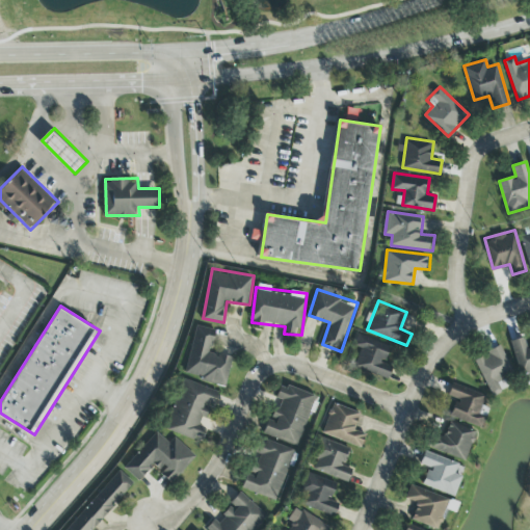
[(227,385),(233,355),(211,351),(216,328),(196,324),(185,375),(227,385)]
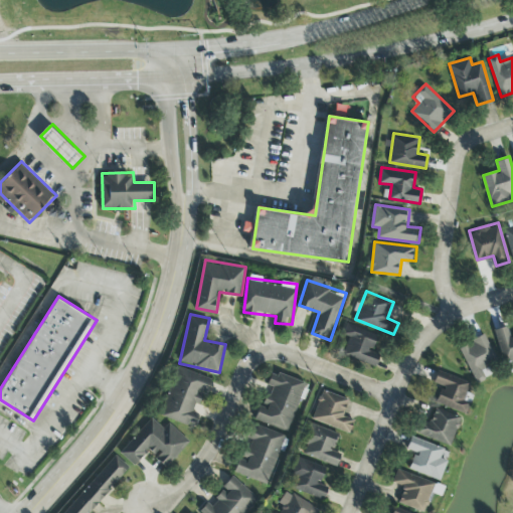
[(376,366),(381,352),(373,348),(378,335),(347,322),(343,332),(351,335),(343,354),(376,366)]
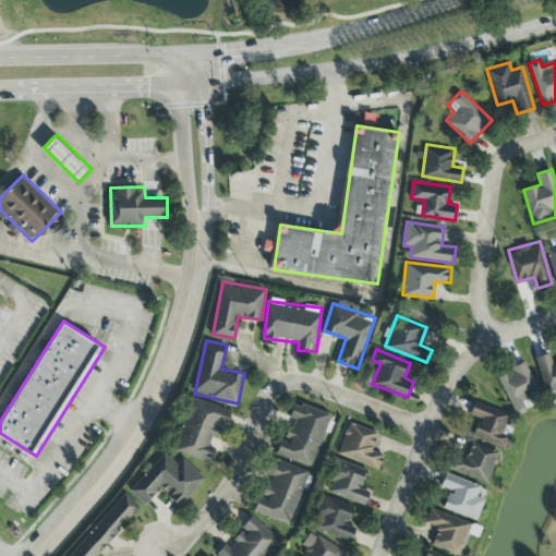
[(555,361),(553,362),(550,352),(536,357),(550,399),(555,397),(555,361)]
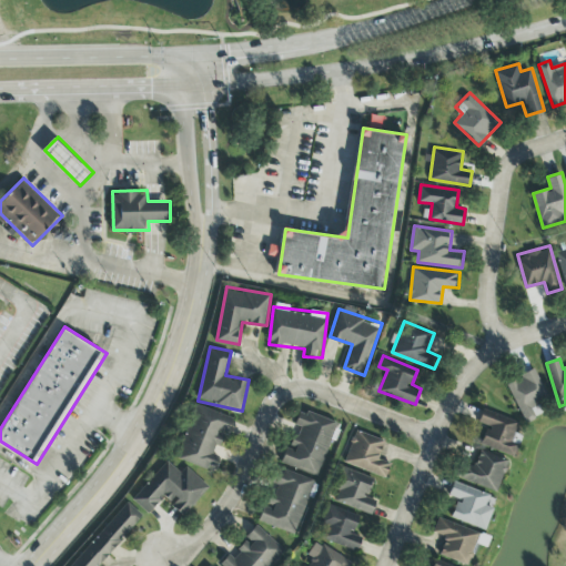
[(553,405),(535,369),(507,383),(525,418),(553,405)]
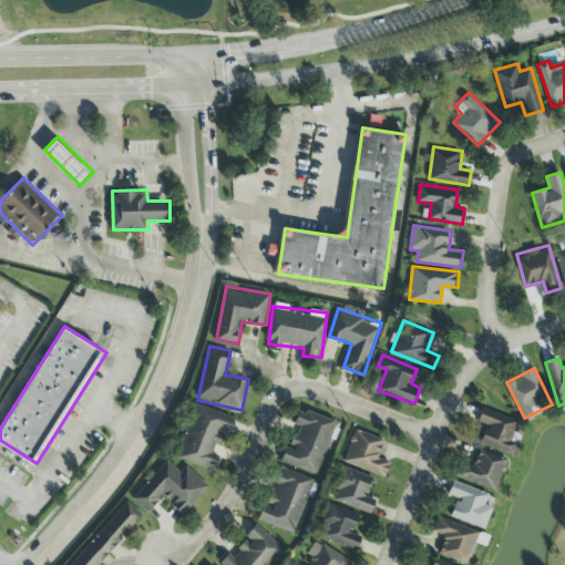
[(177,455),(215,469),(219,454),(218,453),(232,415),(195,402),(177,455)]
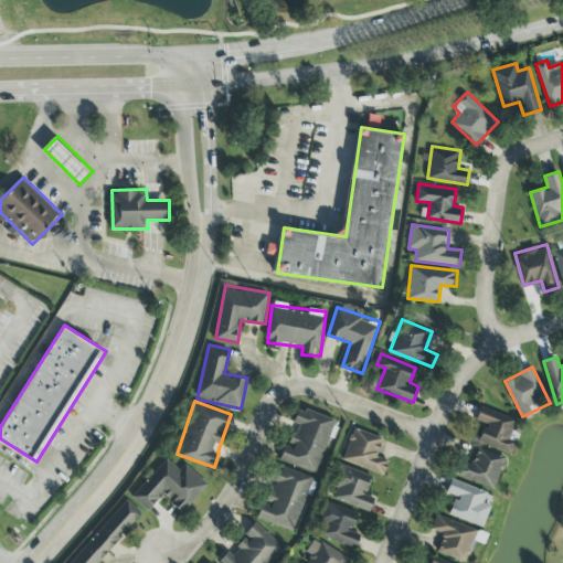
[(317,473),(337,420),(299,406),(294,422),(296,423),(283,460),(317,473)]
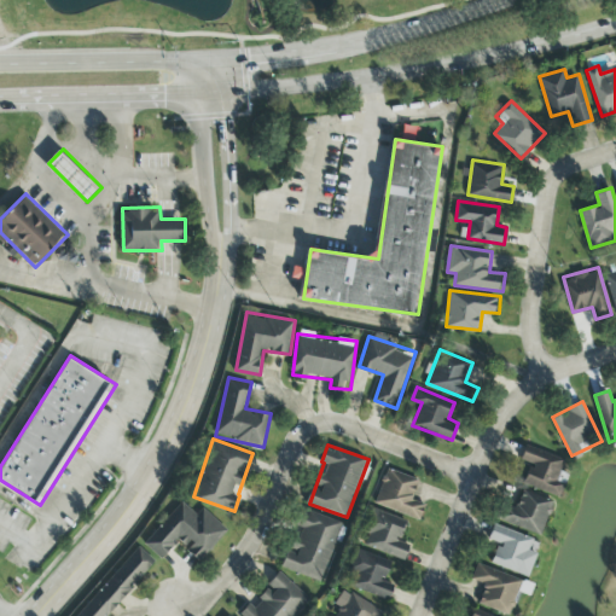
[(524,483),(561,495),(565,483),(557,480),(564,458),(526,445),(521,459),(532,463),(524,483)]
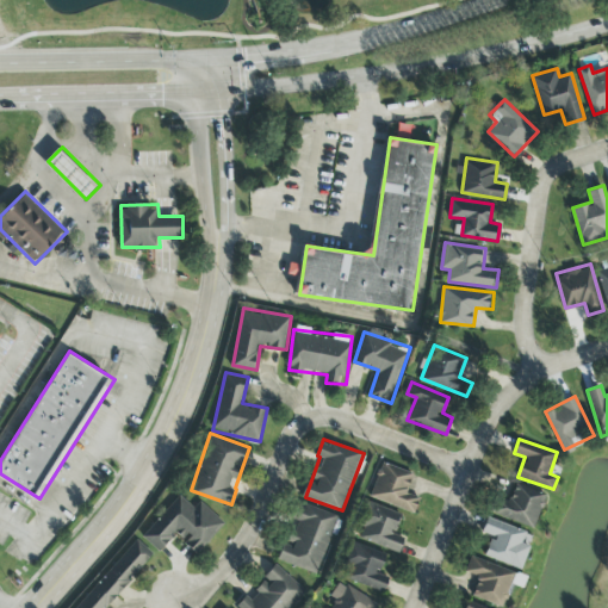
[(415,473),(383,461),(371,496),(415,513),(421,496),(408,491),(415,473)]
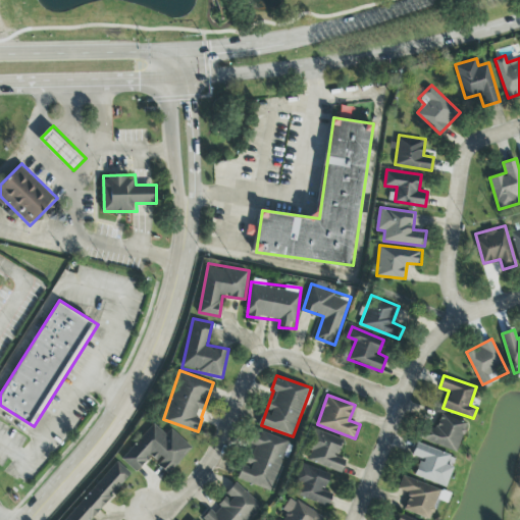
[(422,437),(457,452),(469,423),(442,412),(434,428),(427,425),(422,437)]
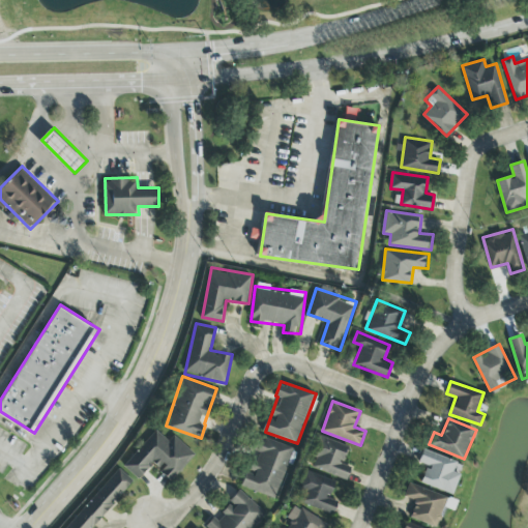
[(174,434),(169,440),(155,428),(124,465),(139,477),(152,462),(172,479),(195,452),(174,434)]
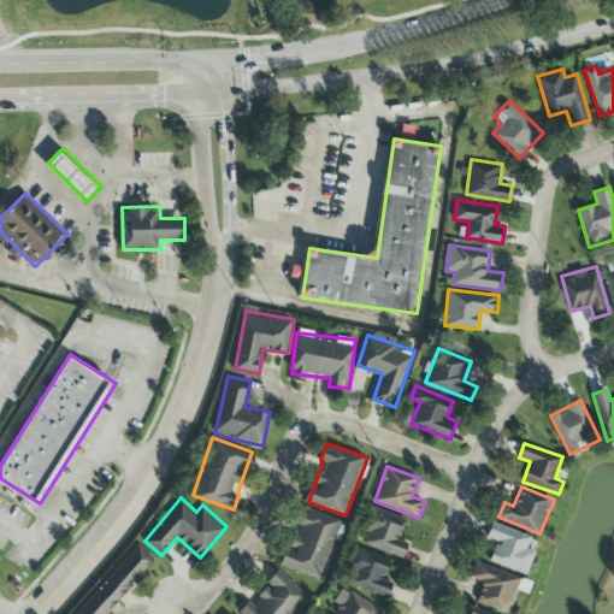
[(282,564),(322,578),(342,521),(301,506),(295,523),(297,524),(282,564)]
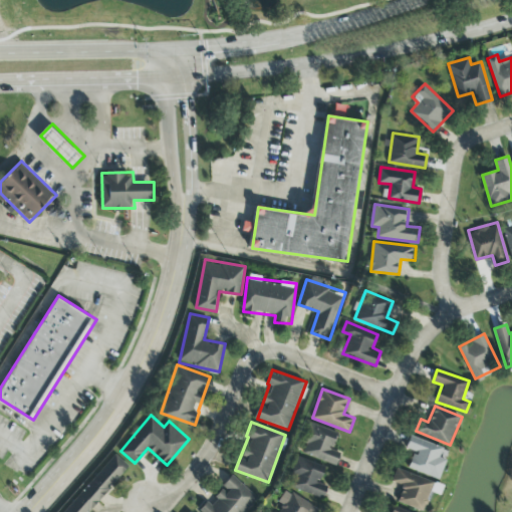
[(301,450),(335,465),(340,452),(331,448),(338,433),(312,422),(301,450)]
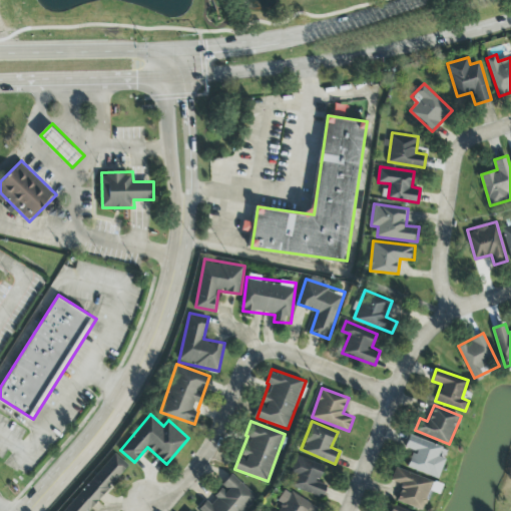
[(442,445),(409,433),(404,446),(413,450),(407,466),(439,477),(446,458),(439,455),(442,445)]
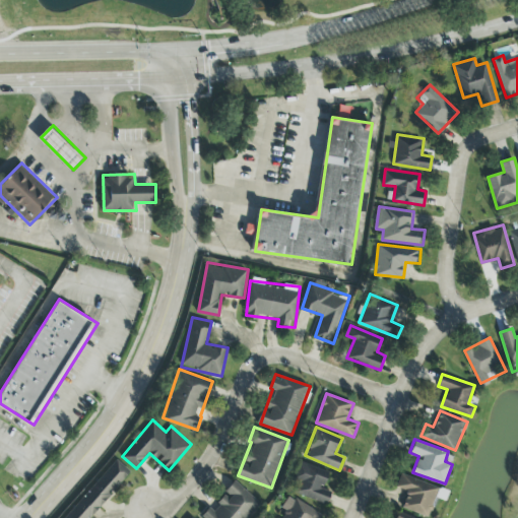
[(90,517),(130,469),(115,457),(64,517),(90,517)]
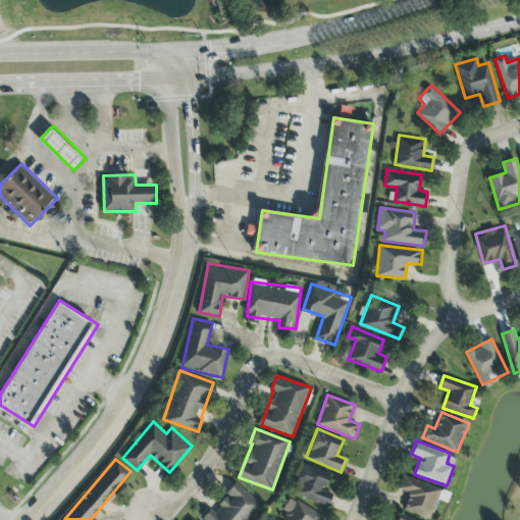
[(333,492),(323,488),(330,474),(301,461),(289,487),(327,506),(333,492)]
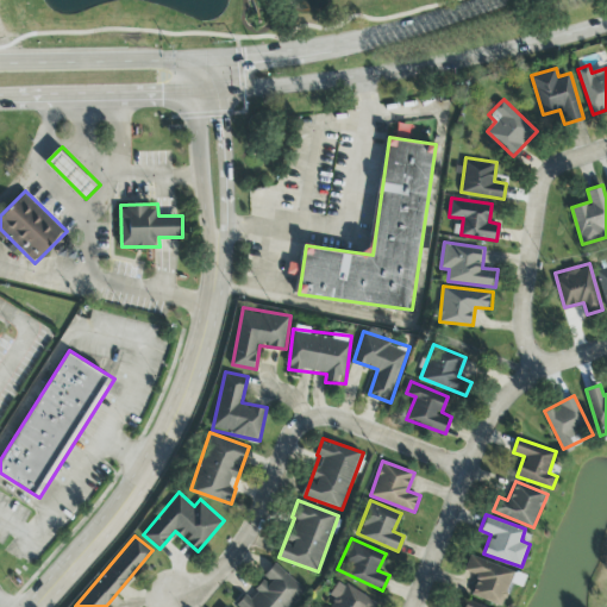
[(502,605),(511,581),(521,586),(526,574),(470,554),(464,569),(479,574),(471,594),(502,605)]
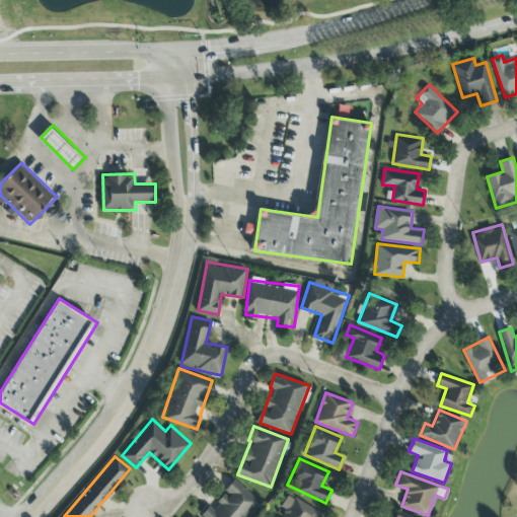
[(224,490),(227,493),(213,508),(209,505),(200,516),(201,516),(247,516),(262,502),(234,477),(224,490)]
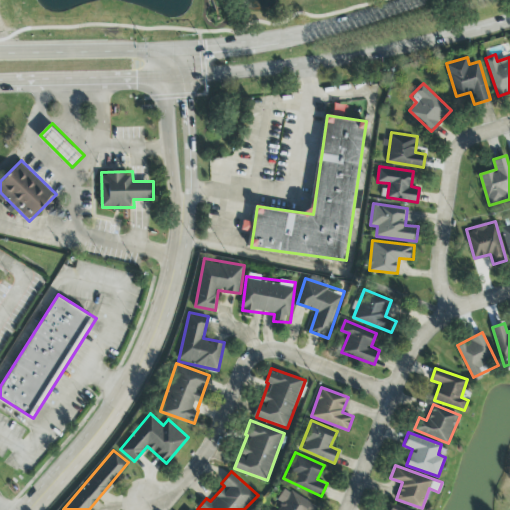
[(314,509),(317,505),(285,486),(276,500),(282,503),(277,509),(314,509)]
